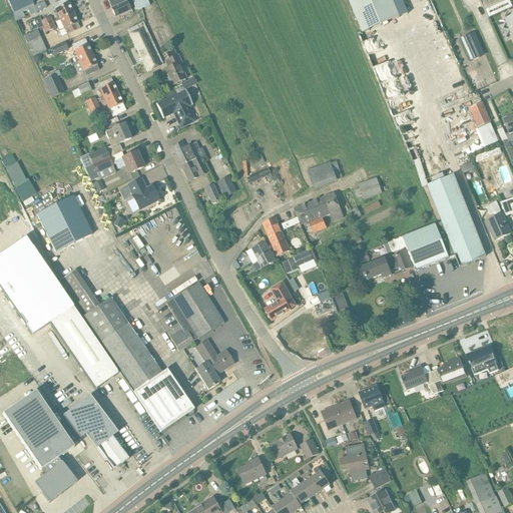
[(7,0),(14,13),(13,13),(14,15),(13,16),(34,7),(30,0),(7,0)]
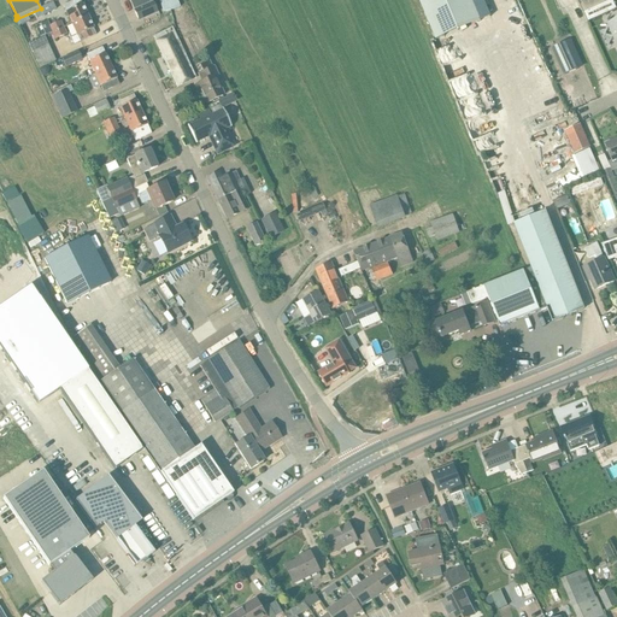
[(71,24),(88,16),(82,4),(78,5),(76,0),(63,6),(71,24)]
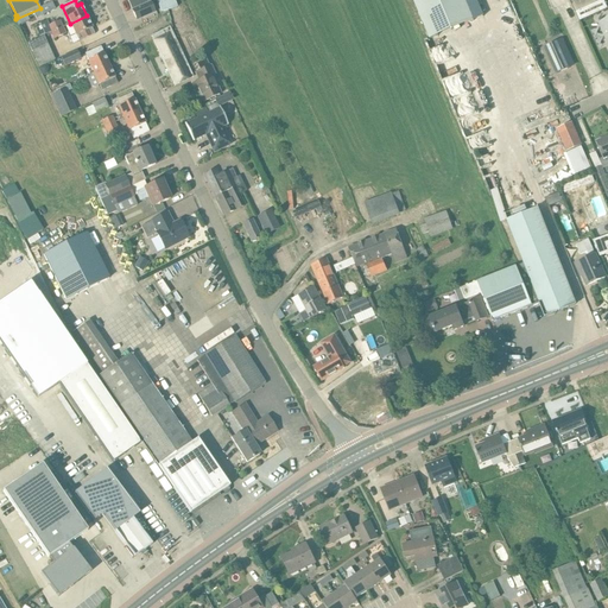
[(137,20),(154,12),(150,2),(147,0),(127,0),(133,10),(132,11),(137,20)]
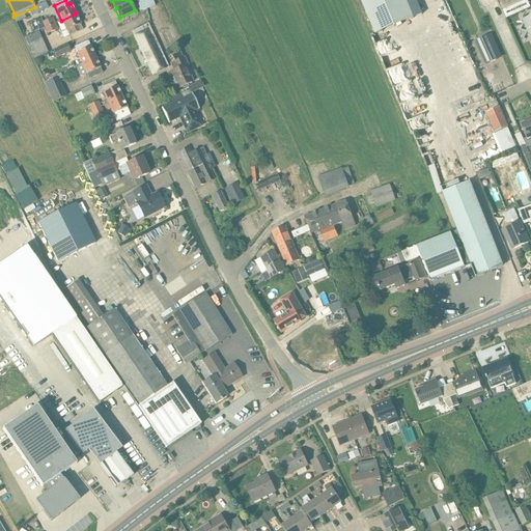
[(146,8),(144,0),(136,0),(140,11),(146,8)]
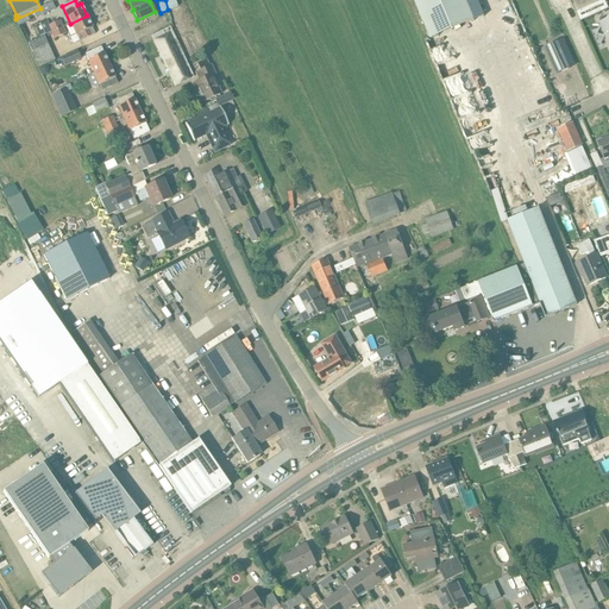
[(165,0),(168,10),(177,7),(175,0),(165,0)]
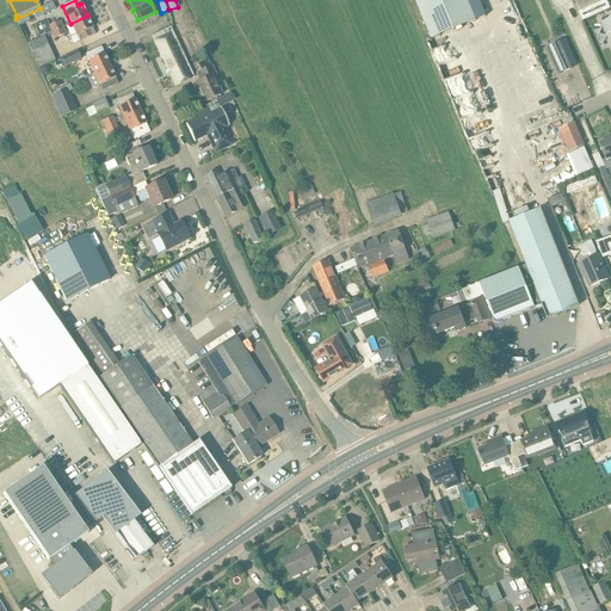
[(479,0),(414,0),(432,39),(476,20),(475,18),(485,14),(479,0)]
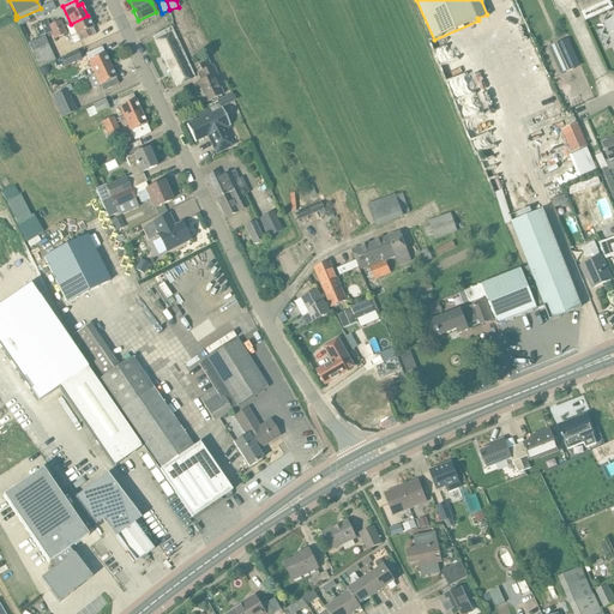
[(607,0),(575,0),(576,1),(581,12),(607,0)]
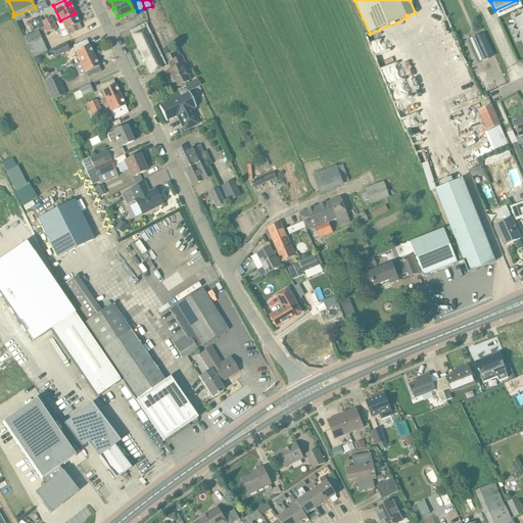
[(35,7),(13,16),(14,19),(36,10),(37,13),(48,8),(45,2),(35,7)]
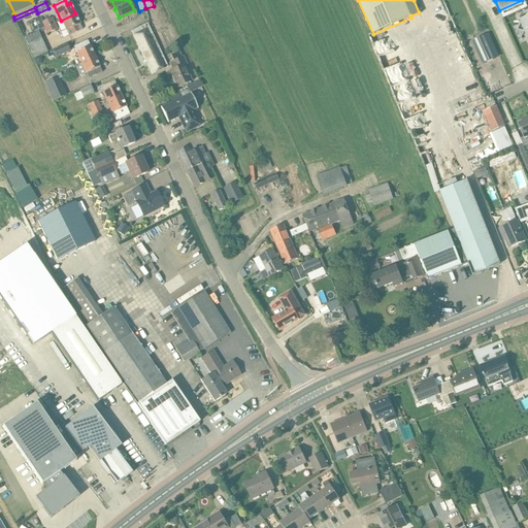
[(75,13),(61,21),(66,30),(68,35),(83,29),(79,24),(80,24),(75,13)]
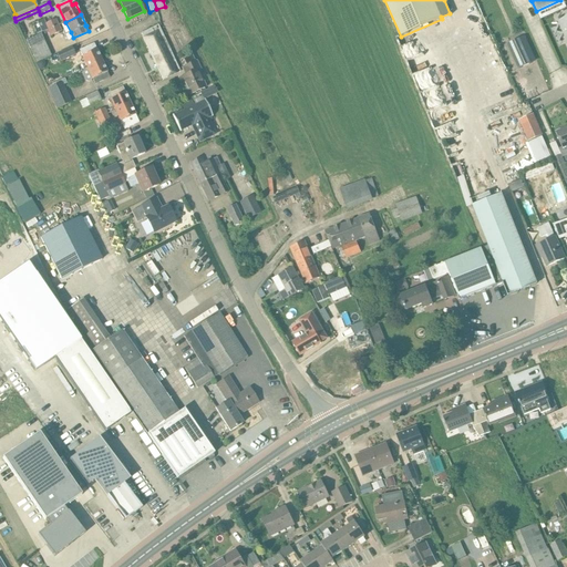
[(48,30),(59,26),(57,19),(45,24),(43,19),(29,26),(33,35),(48,30)]
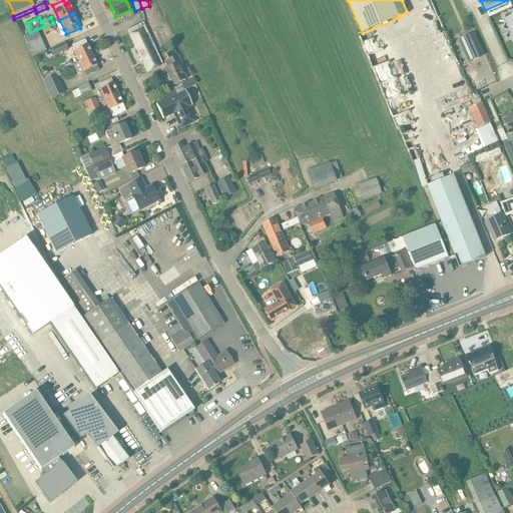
[(137,50),(153,43),(150,38),(143,22),(127,30),(137,50)]
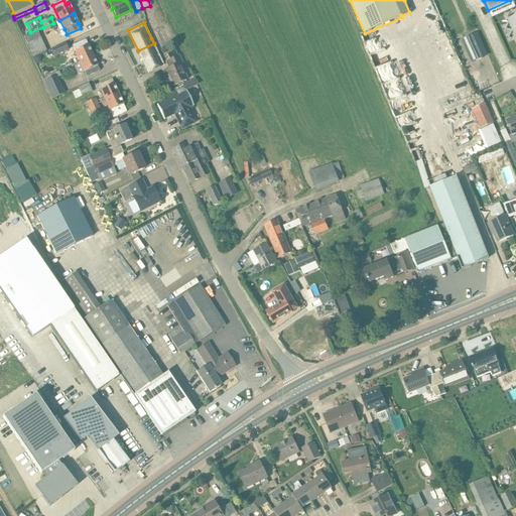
[(53,23),(43,27),(45,32),(55,28),(53,23)]
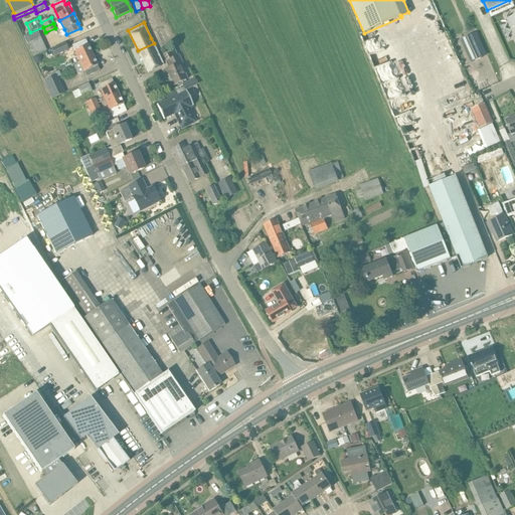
[(37,31),(23,37),(32,57),(46,51),(37,31)]
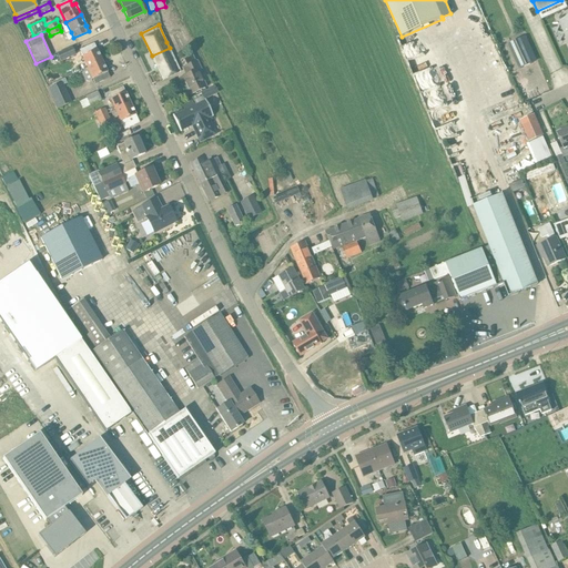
[(518,70),(537,62),(526,37),(508,44),(518,70)]
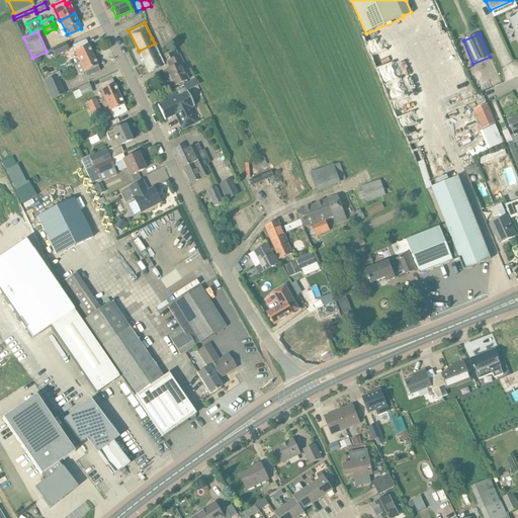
[(79,62),(93,56),(86,39),(72,46),(79,62)]
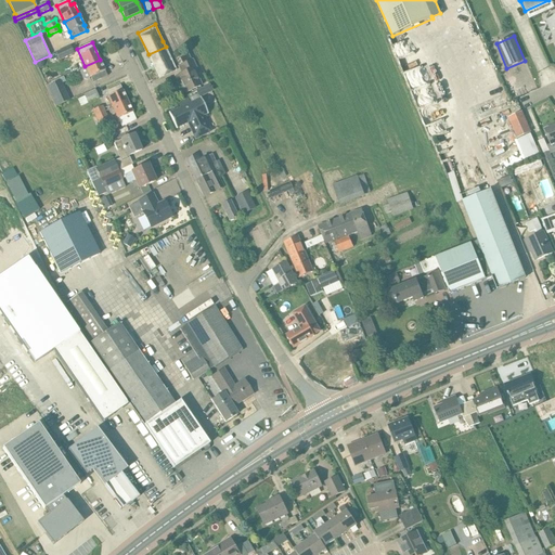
[(69,46),(55,53),(59,61),(74,53),(69,46)]
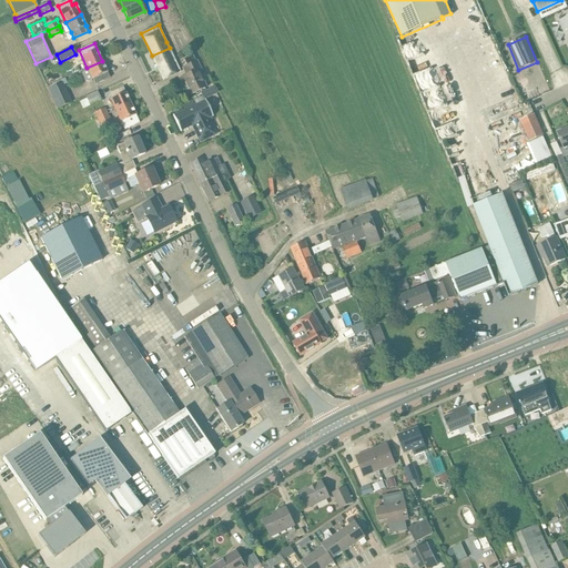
[(170,48),(152,56),(162,80),(180,72),(170,48)]
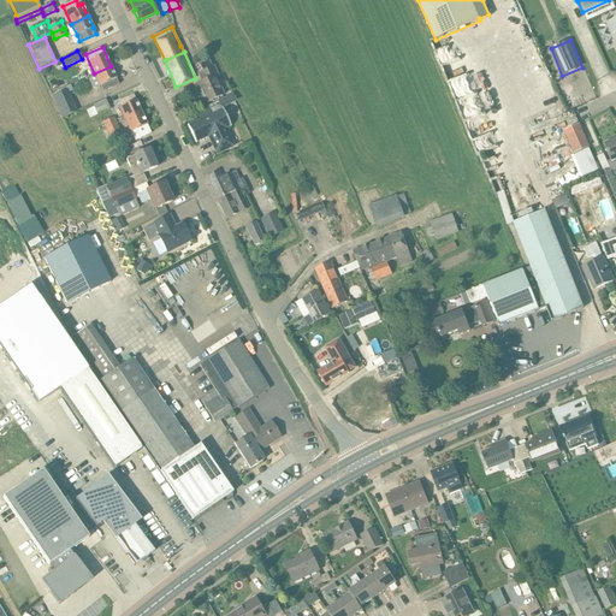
[(206,104),(224,94),(215,75),(218,73),(214,65),(212,66),(208,60),(199,65),(202,71),(197,73),(202,82),(196,84),(199,87),(200,87),(202,93),(201,93),(206,104)]
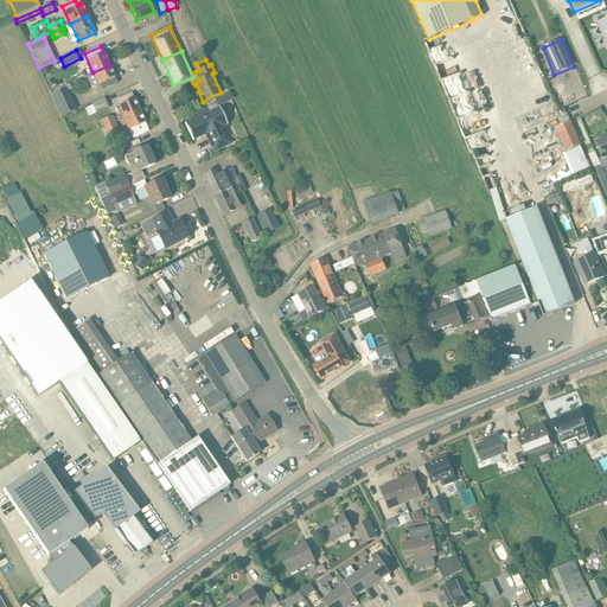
[(109,65),(93,72),(94,74),(87,80),(90,87),(96,88),(98,85),(102,90),(117,83),(109,65)]
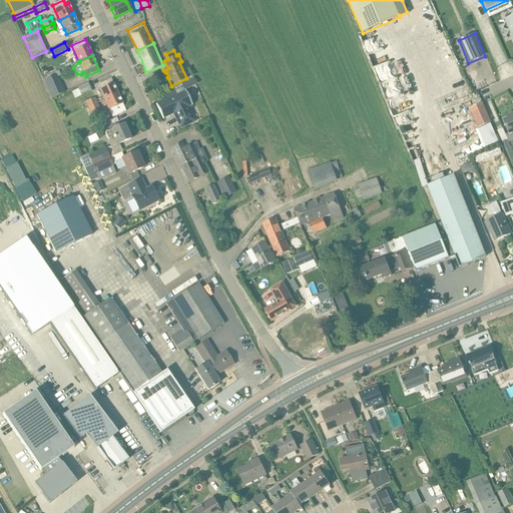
[(46,76),(48,78),(43,80),(51,98),(64,93),(57,77),(60,76),(58,71),(46,76)]
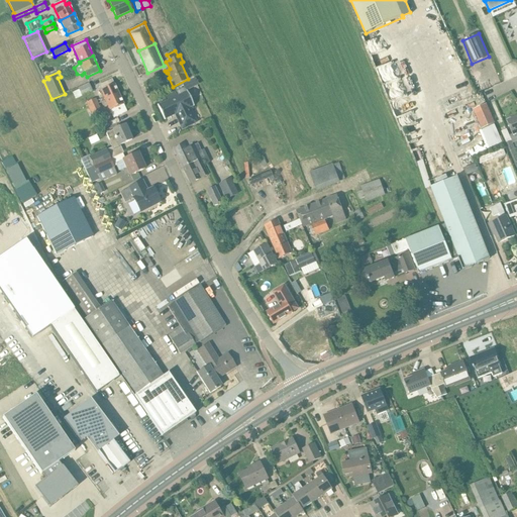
[(98,85),(100,90),(105,101),(119,94),(112,79),(98,85)]
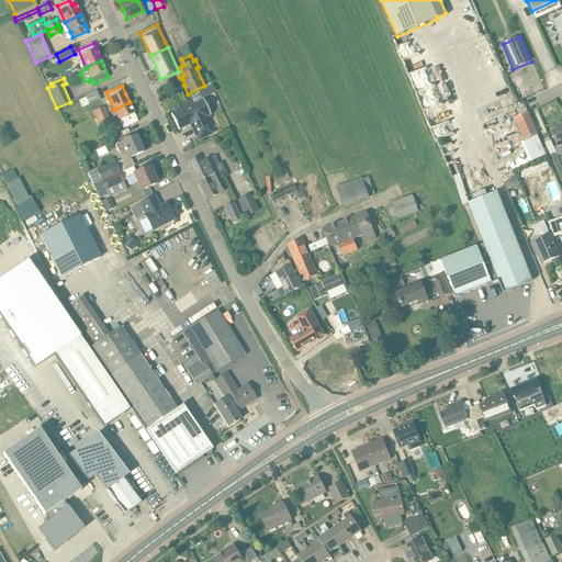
[(96,91),(85,96),(88,104),(100,100),(96,91)]
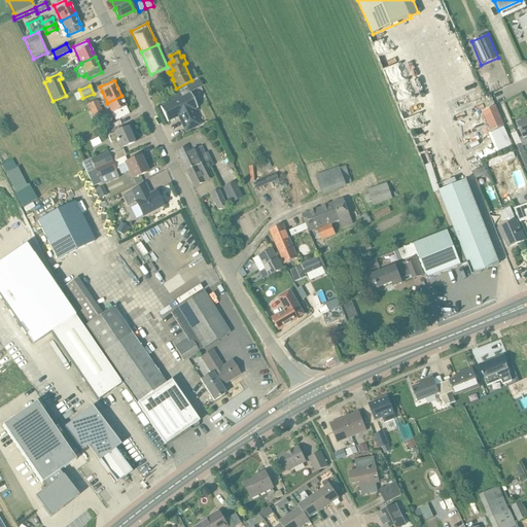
[(161,107),(160,107),(167,123),(168,121),(178,116),(185,131),(200,125),(192,110),(197,108),(198,108),(190,93),(189,93),(189,94),(161,107)]
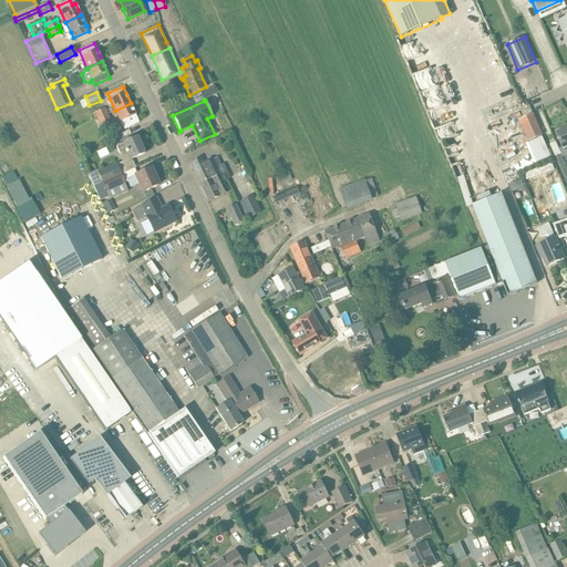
[(140,123),(135,114),(131,103),(115,111),(121,122),(124,130),(140,123)]
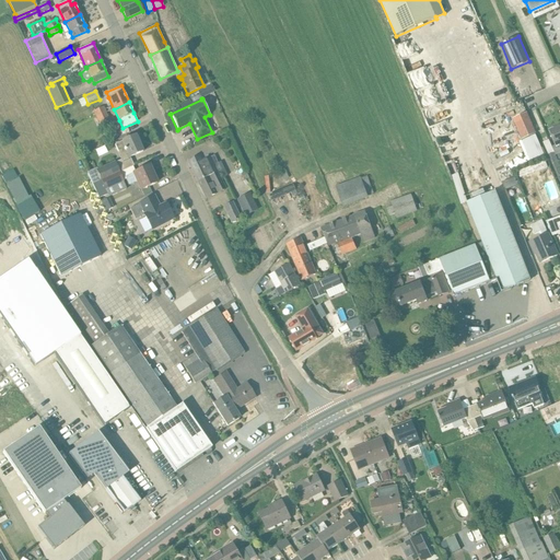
[(96,117),(106,113),(103,106),(93,111),(96,117)]
